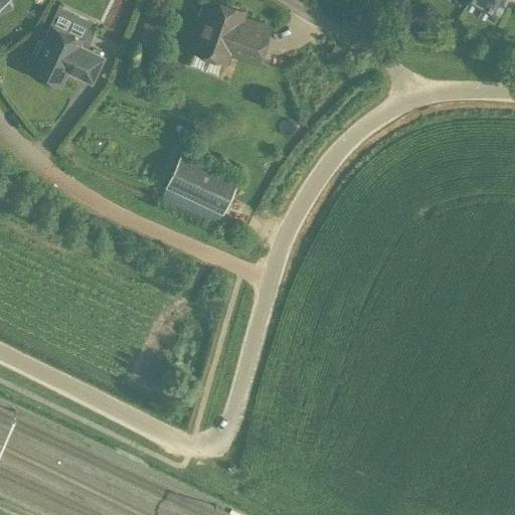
[(192,49),(187,65),(218,75),(224,60),(226,61),(231,47),(260,56),(270,28),(242,18),(245,10),(217,0),(207,0),(191,48),(192,49)]
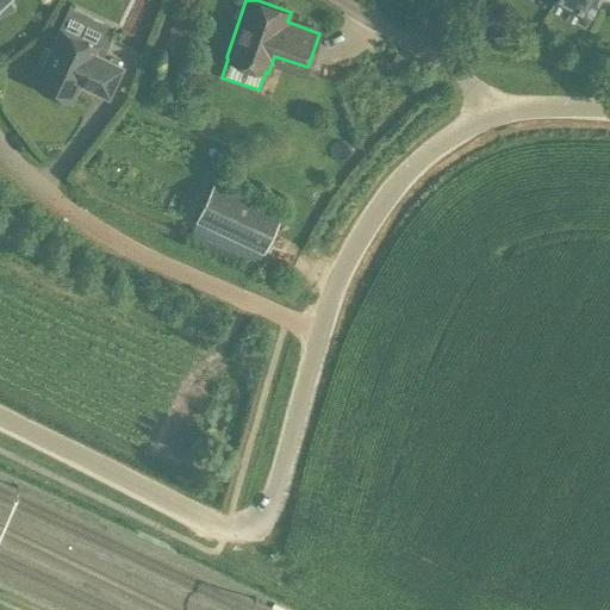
[(548,0),(584,20),(595,0),(548,0)]
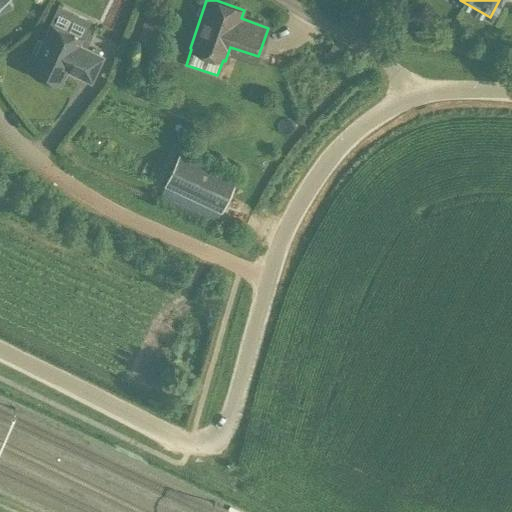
[(37,52),(29,70),(59,84),(66,69),(90,81),(102,57),(85,49),(92,33),(85,30),(90,21),(59,6),(43,40),(38,38),(32,50),(37,52)]
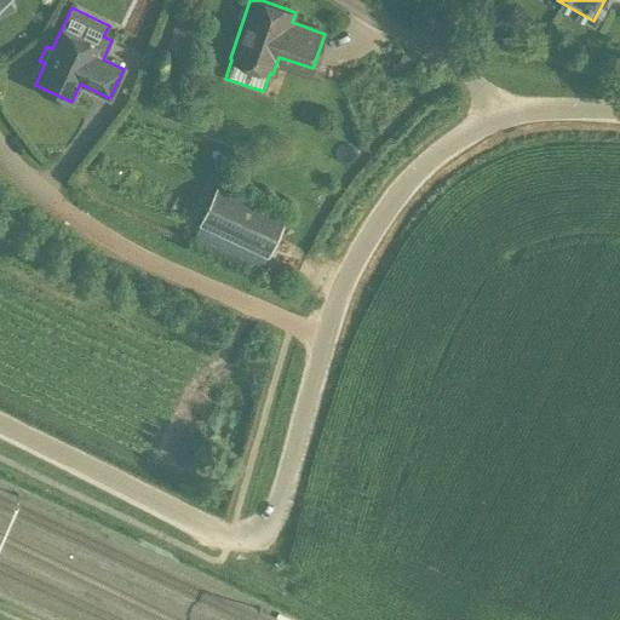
[(174,35),(167,53),(181,58),(188,41),(174,35)]
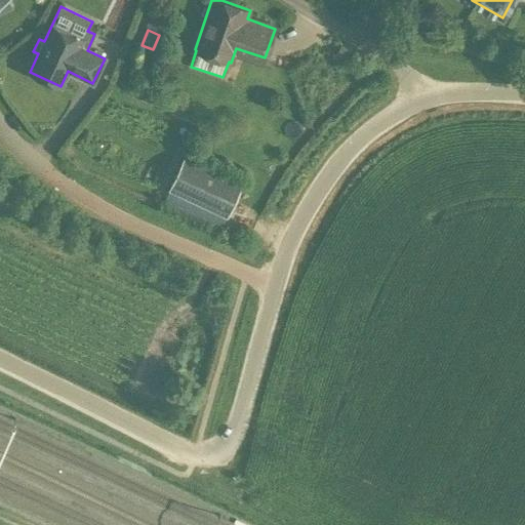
[(346,61),(352,49),(341,43),(334,53),(346,61)]
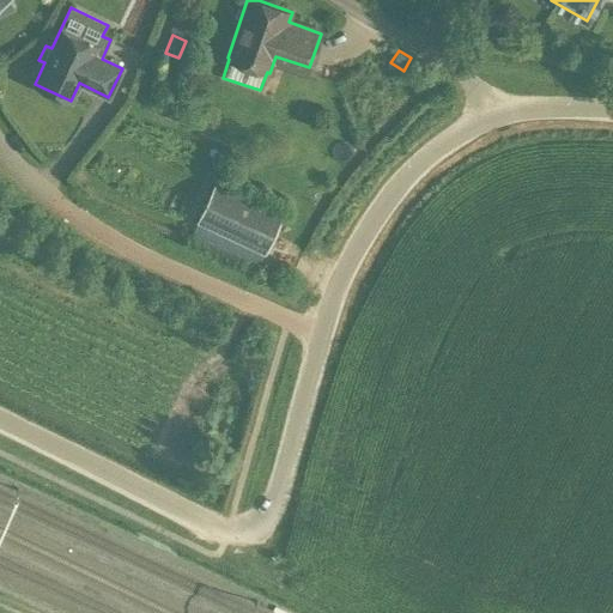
[(198,222),(266,254),(285,213),(217,181),(198,222)]
